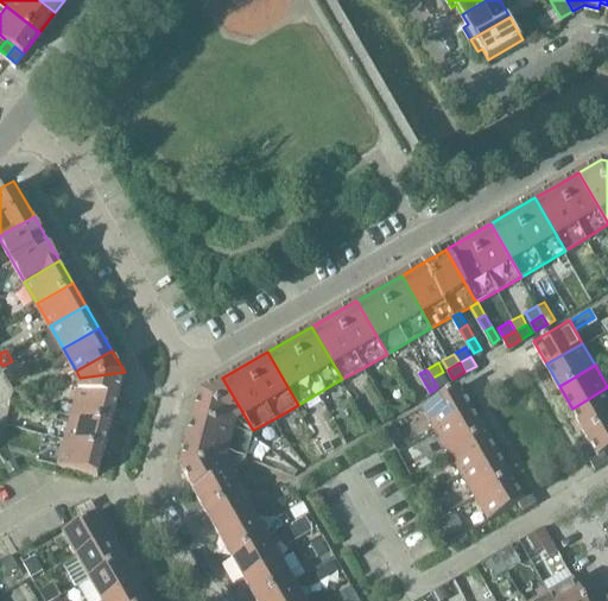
[(118,397),(125,372),(80,378),(77,386),(118,397)]
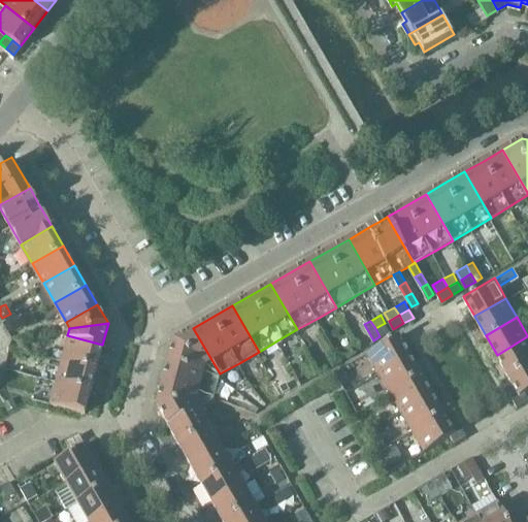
[(385,323),(375,328),(380,336),(390,331),(385,323)]
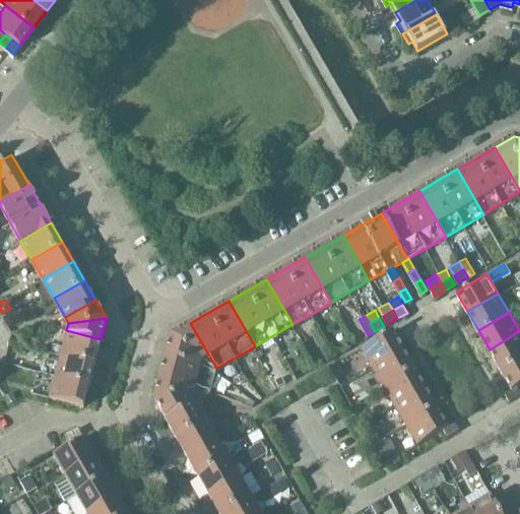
[(216,368),(190,323),(172,334),(166,355),(216,368)]
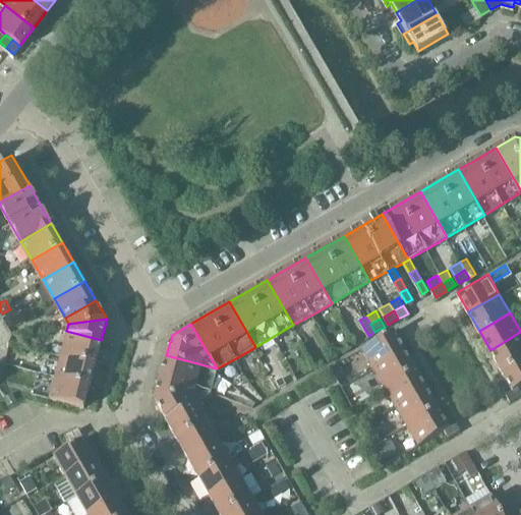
[(393,329),(362,346),(374,365),(405,348),(393,329)]
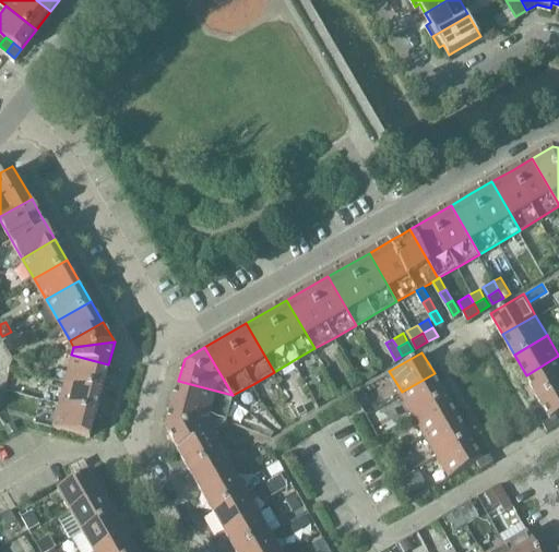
[(68,368),(66,378),(102,387),(108,364),(71,355),(68,368)]
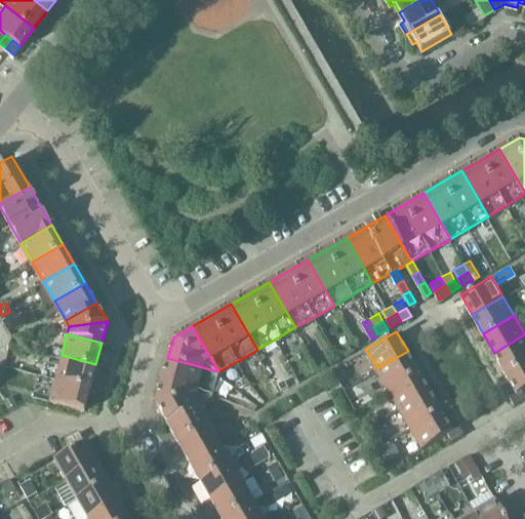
[(524,360),(524,334),(494,353),(506,371),(524,360)]
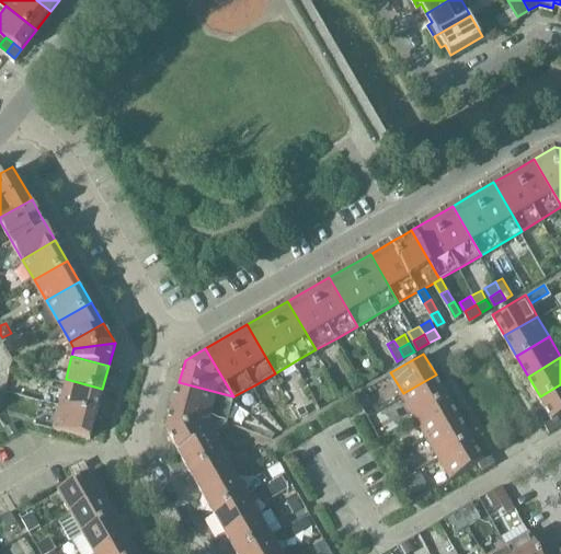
[(57,367),(55,376),(65,378),(67,369),(57,367)]
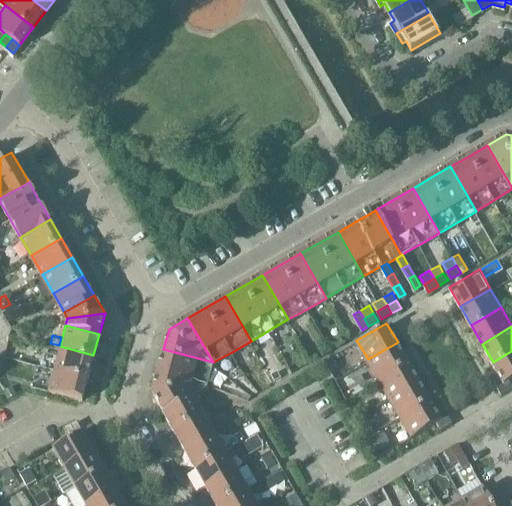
[(378,378),(409,361),(398,342),(368,359),(378,378)]
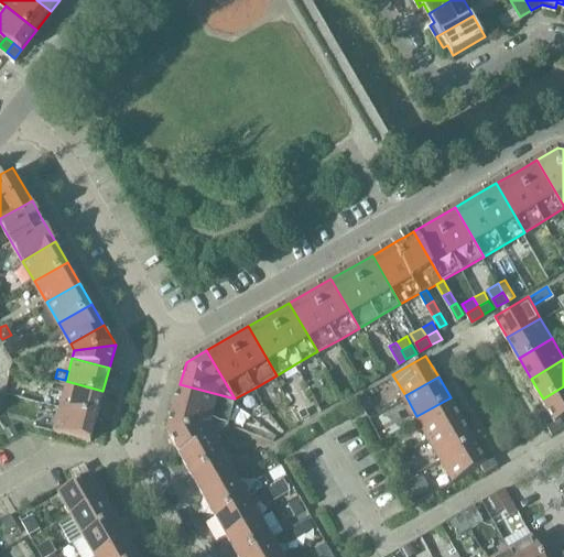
[(11,380),(9,390),(24,393),(26,384),(11,380)]
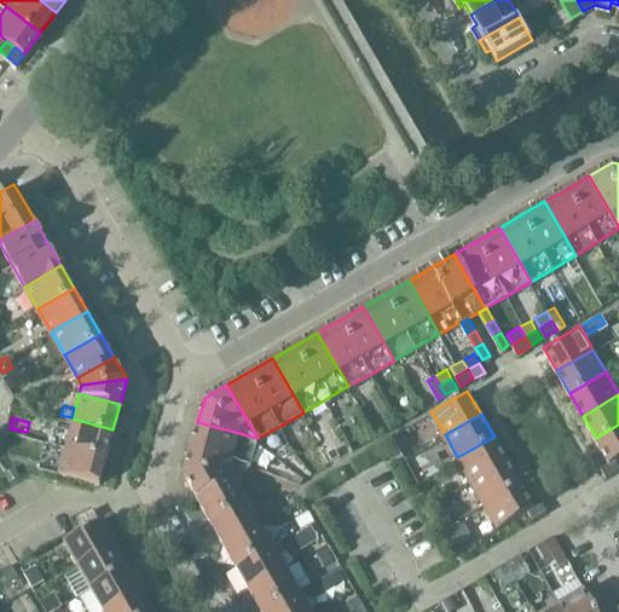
[(73,419),(65,444),(106,455),(113,429),(73,419)]
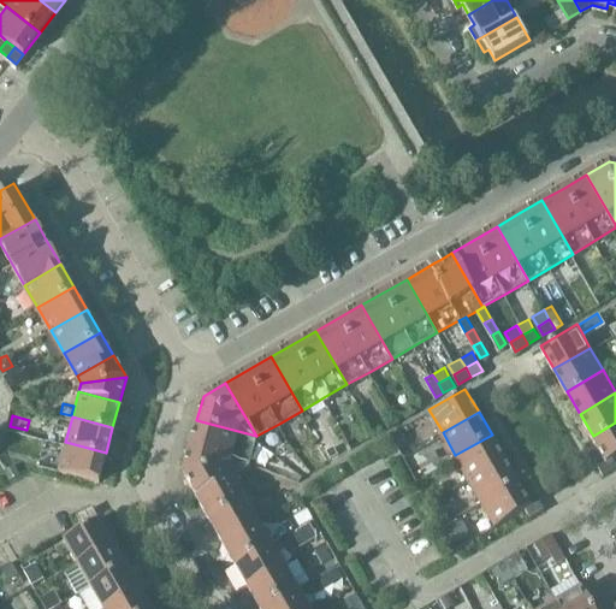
[(190,445),(249,462),(256,436),(196,420),(190,445)]
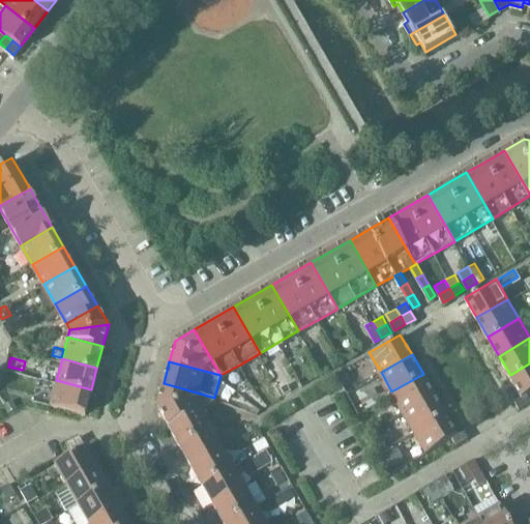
[(522,395),(514,399),(519,407),(529,400),(529,397),(527,393),(529,390),(529,364),(510,375),(522,395)]
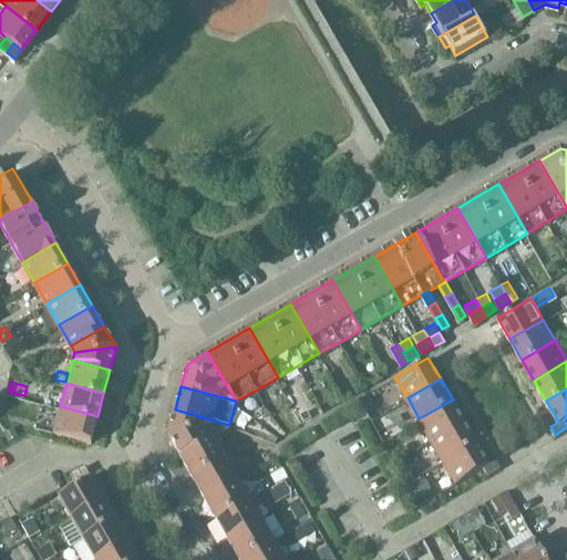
[(368,392),(359,397),(366,408),(374,403),(368,392)]
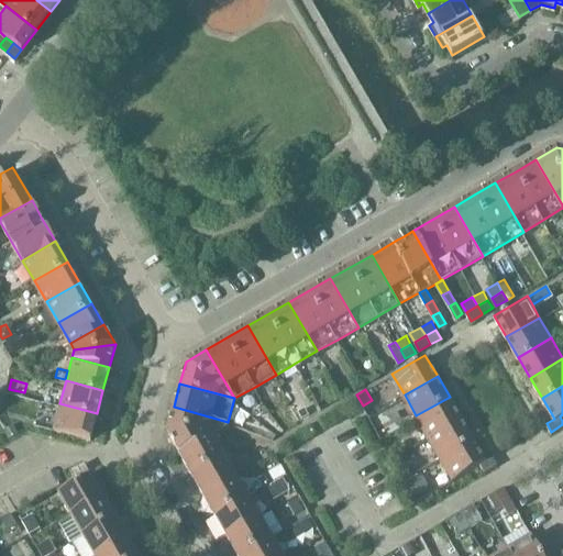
[(428,436),(462,418),(450,397),(416,415),(428,436)]
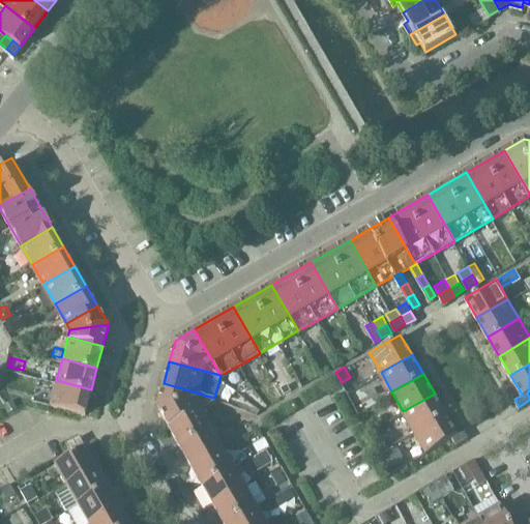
[(56,380),(50,403),(85,412),(91,389),(56,380)]
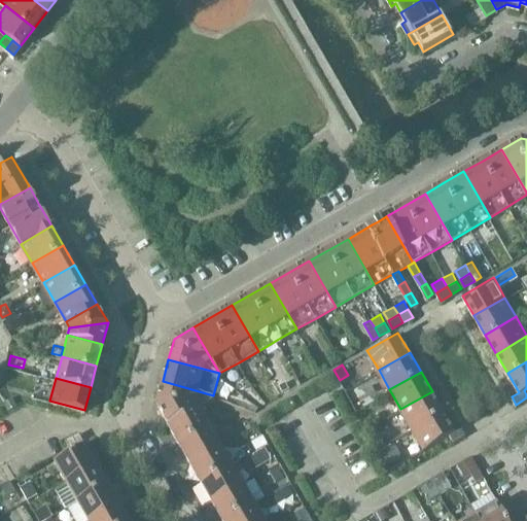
[(278,382),(282,388),(288,385),(284,378),(278,382)]
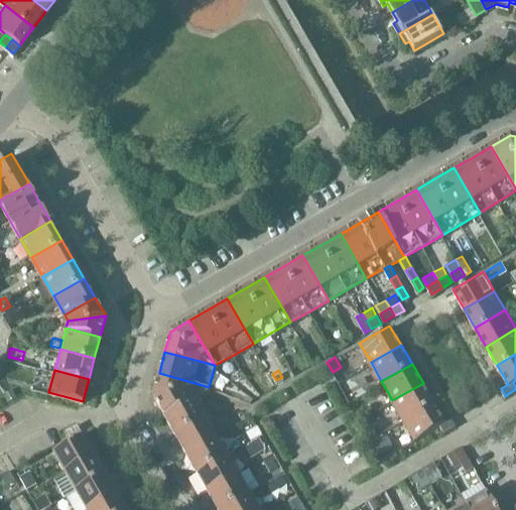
[(195,396),(209,388),(209,387),(159,373),(153,394),(164,413),(195,396)]
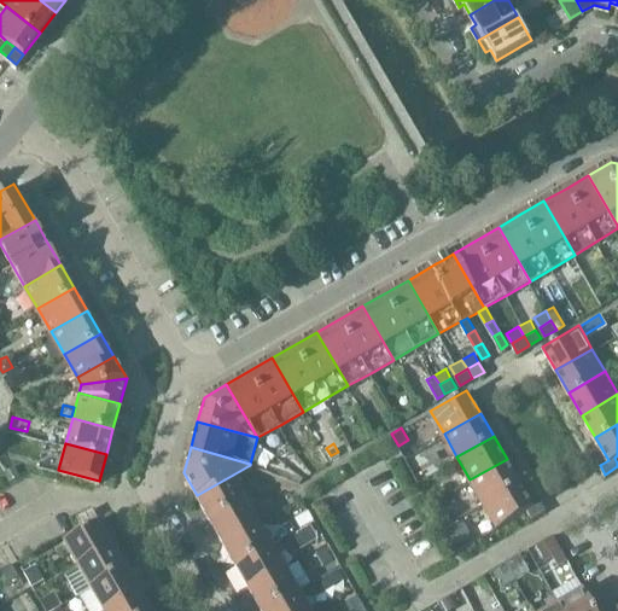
[(483,501),(519,481),(507,459),(470,479),(483,501)]
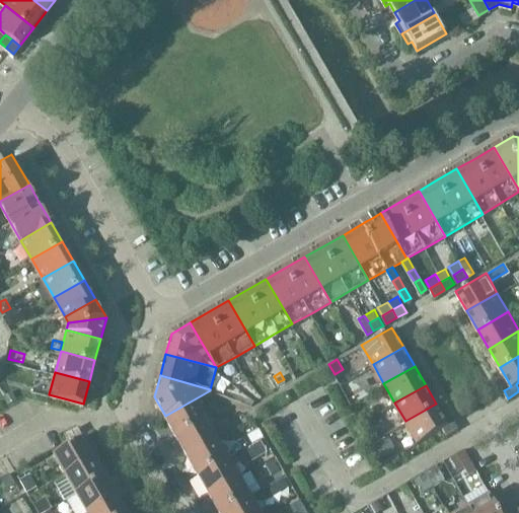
[(11,388),(4,392),(8,401),(16,396),(11,388)]
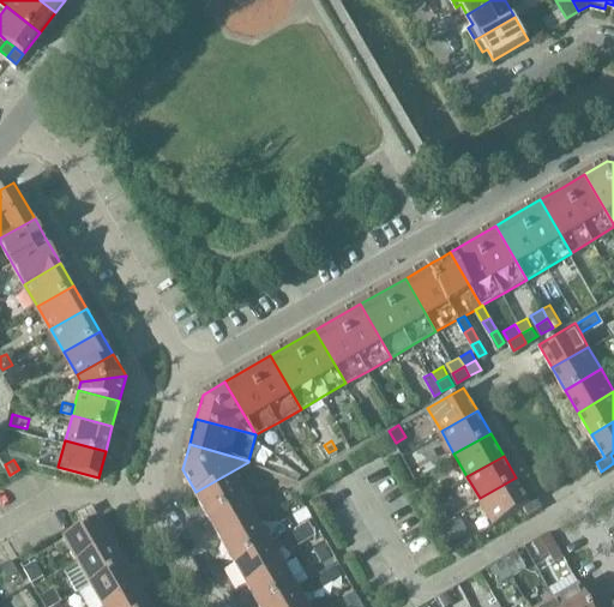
[(232,472),(196,492),(208,515),(245,493),(232,472)]
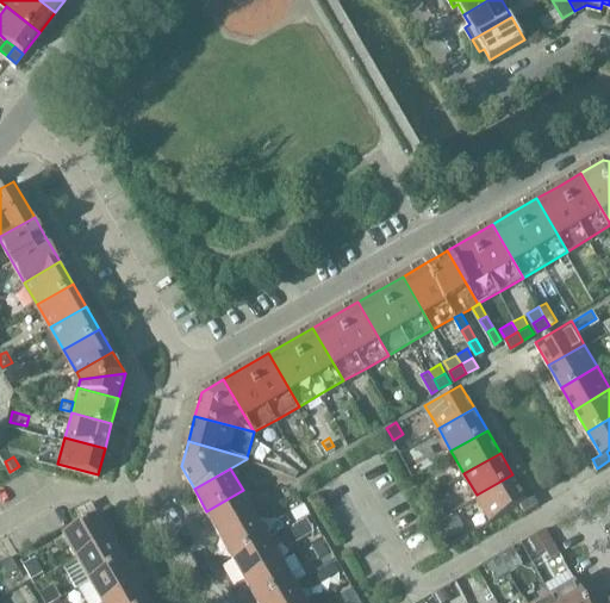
[(477,495),(490,518),(521,502),(526,510),(540,502),(535,492),(527,497),(512,474),(477,495)]
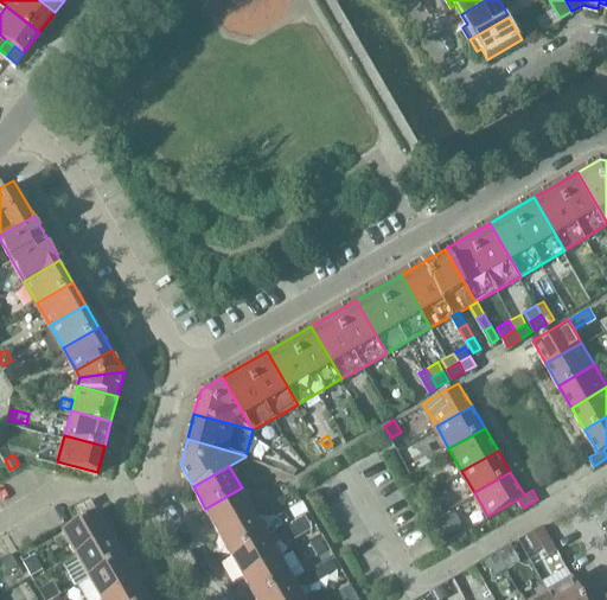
[(416,480),(413,483),(419,495),(426,490),(420,479),(416,480)]
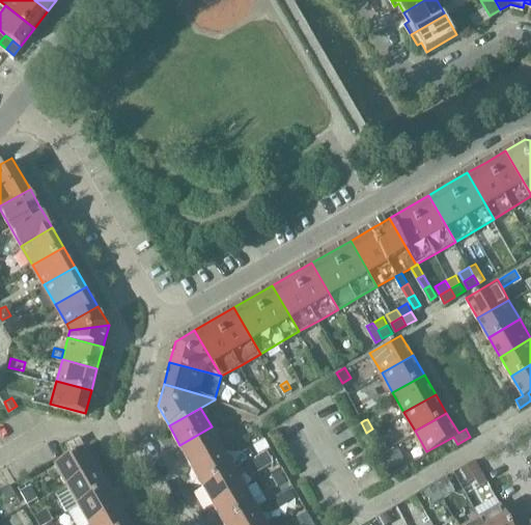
[(191,464),(222,446),(212,426),(179,445),(191,464)]
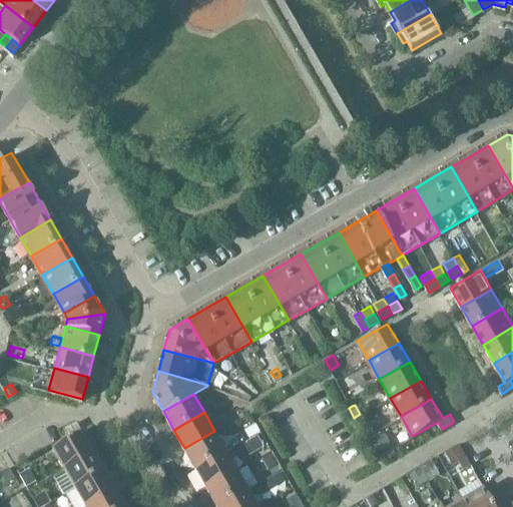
[(70,438),(83,431),(76,419),(63,427),(70,438)]
